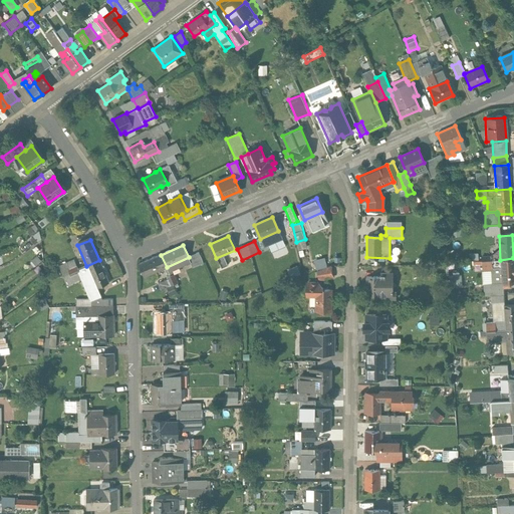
[(292,254),(272,262),(274,269),(294,261),(292,254)]
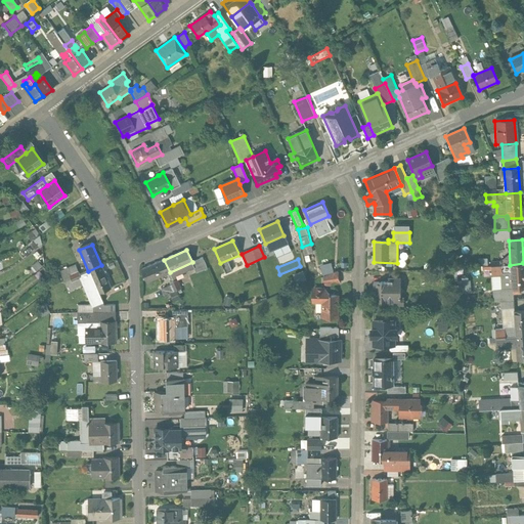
[(164,260),(142,269),(147,281),(170,272),(164,260)]
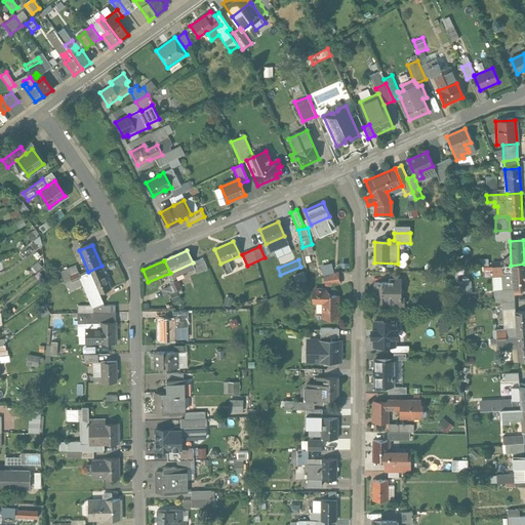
[(524,264),(511,266),(513,290),(524,288),(524,264)]
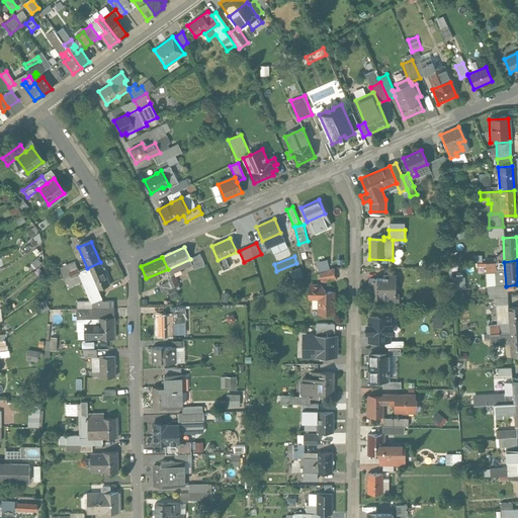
[(488,297),(495,297),(494,261),(487,262),(488,297)]
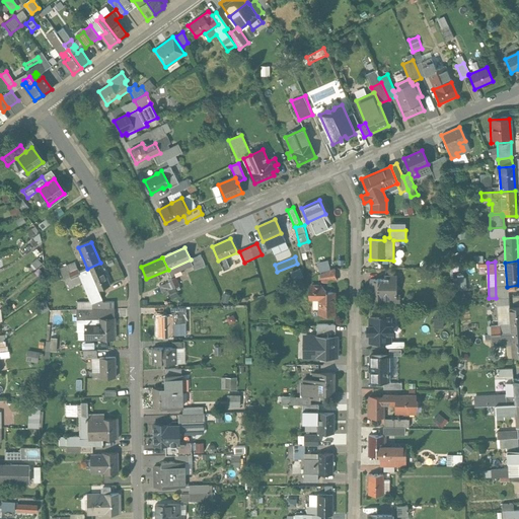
[(87,269),(78,273),(80,276),(79,276),(82,282),(92,305),(102,301),(98,292),(110,287),(100,263),(87,269)]
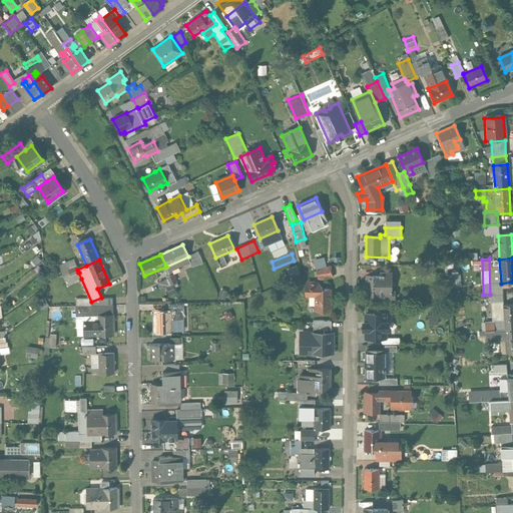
[(329,266),(317,271),(317,272),(318,276),(318,277),(332,278),(333,276),(332,276),(330,267),(329,266)]
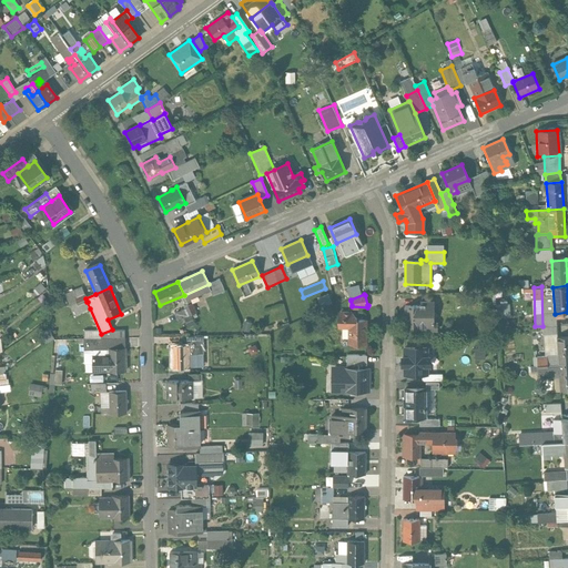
[(85,298),(77,302),(72,304),(77,314),(90,308),(87,302),(88,302),(85,298)]
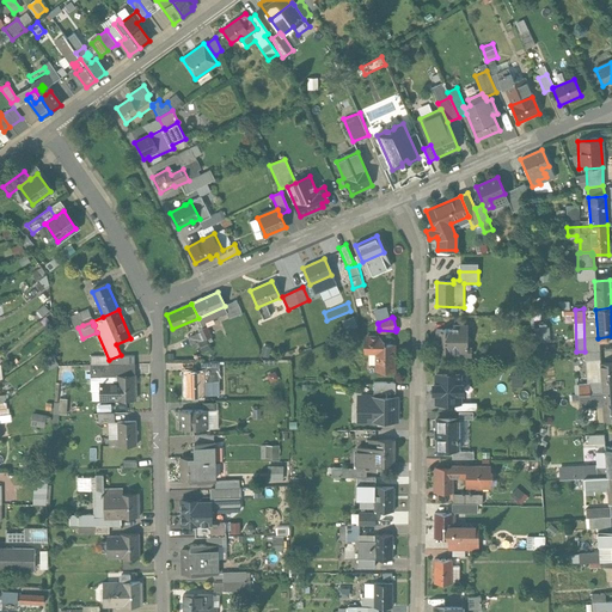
[(453,330),(436,330),(436,338),(434,341),(436,343),(436,354),(461,354),(467,347),(467,343),(472,340),(467,335),(467,325),(453,325),(453,330)]
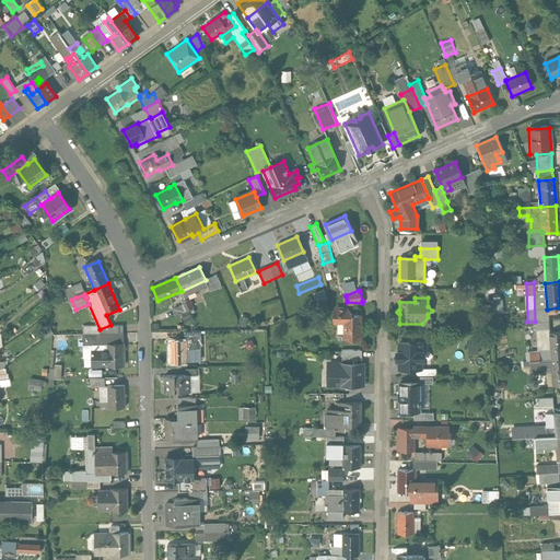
[(492,313),(503,313),(502,300),(492,300),(492,313)]
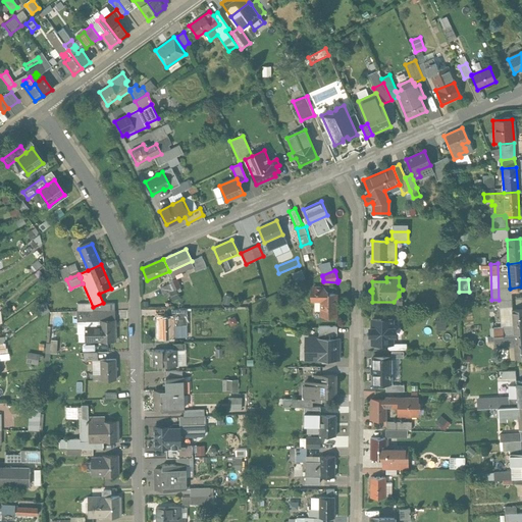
[(330,295),(322,288),(313,288),(312,289),(312,301),(313,302),(321,302),(321,315),(336,315),(336,295),(330,295)]
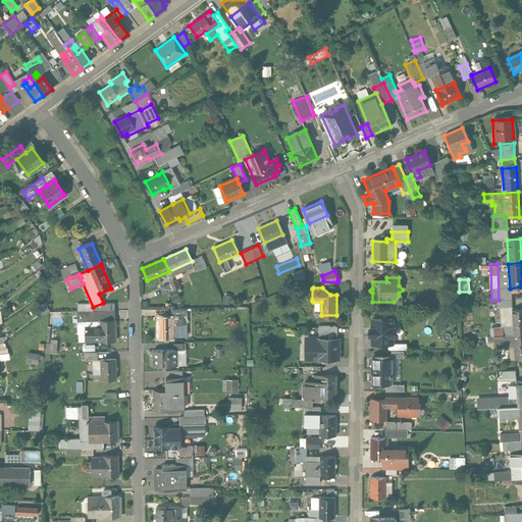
[(187,309),(171,309),(171,317),(187,316),(187,309)]
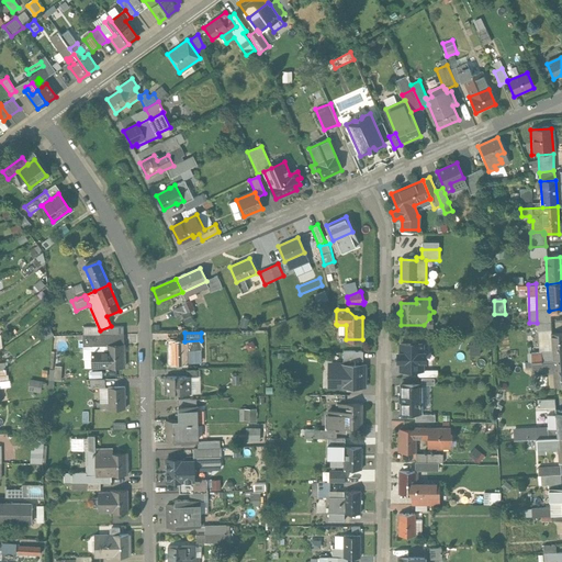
[(561,333),(550,334),(552,361),(561,360),(561,333)]
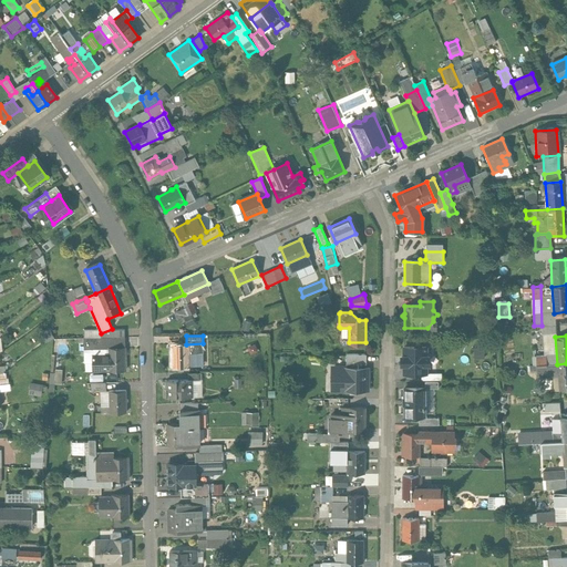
[(103,338),(84,338),(84,350),(107,350),(125,350),(124,337),(103,338)]
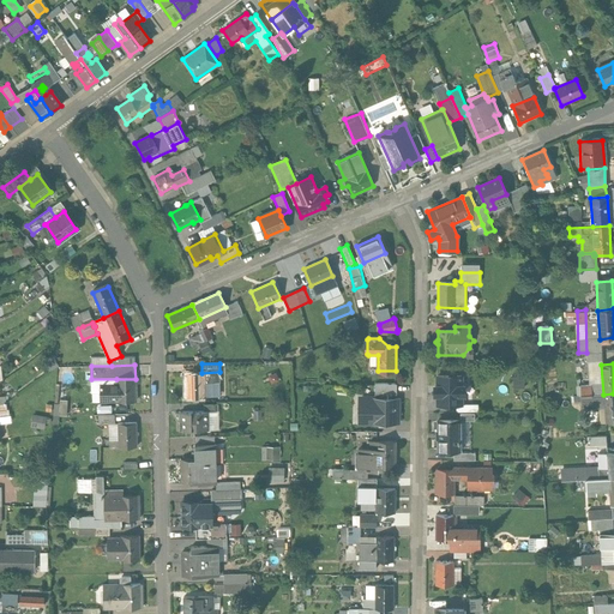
[(202,373),(186,373),(187,397),(205,396),(205,383),(221,381),(220,372),(202,373)]
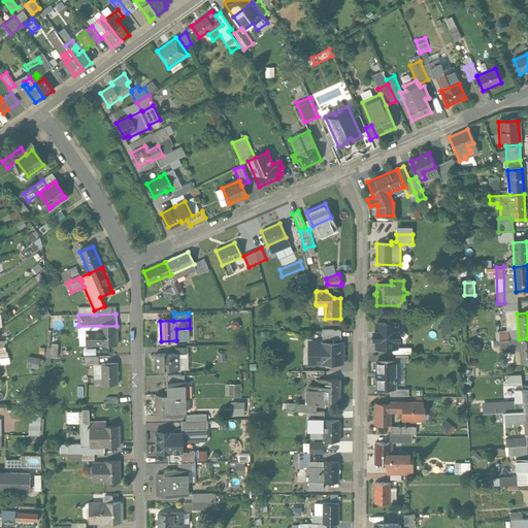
[(386,324),(375,324),(375,332),(374,332),(374,339),(376,340),(376,349),(397,348),(397,340),(399,339),(399,332),(397,332),(396,324),(393,324),(391,322),(387,322),(386,324)]
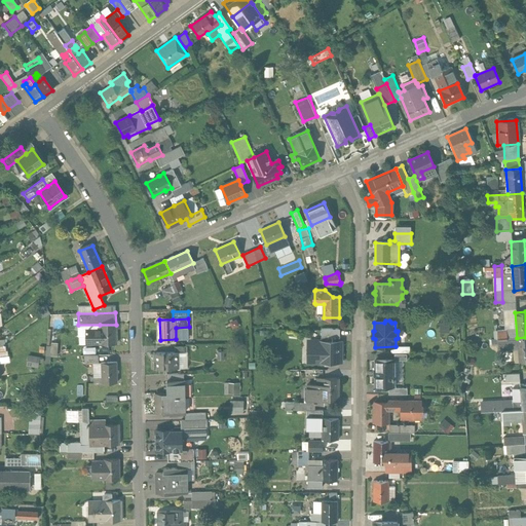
[(100,325),(101,329),(86,329),(86,344),(116,344),(116,325),(100,325)]
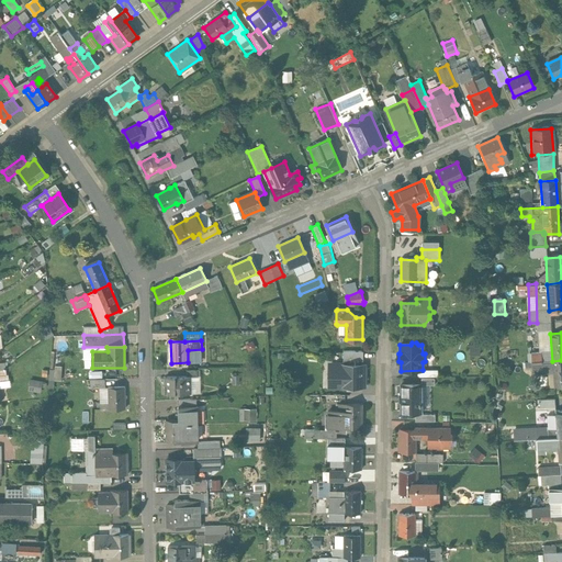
[(344,351),(343,363),(343,366),(362,366),(362,352),(344,351)]
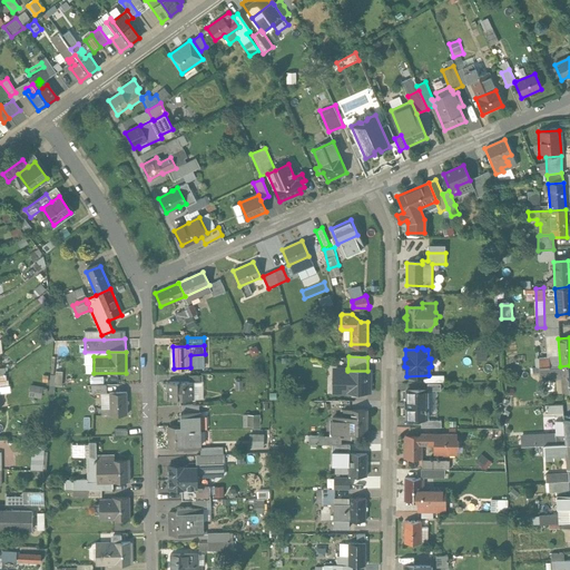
[(569,365),(560,366),(561,392),(569,391),(569,365)]
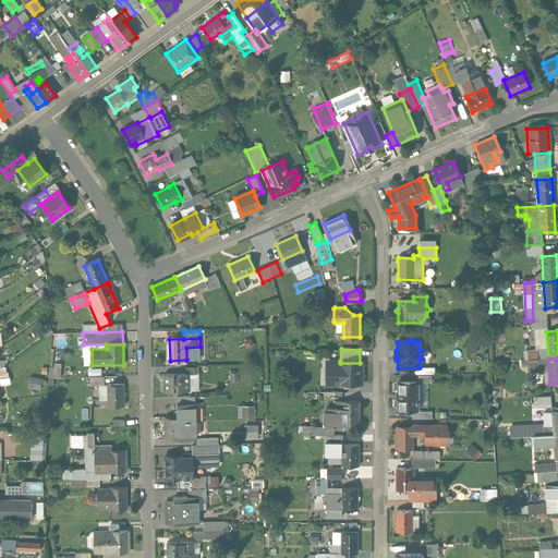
[(340,361),(326,361),(326,386),(340,386),(340,384),(363,385),(363,363),(360,363),(340,363),(340,361)]
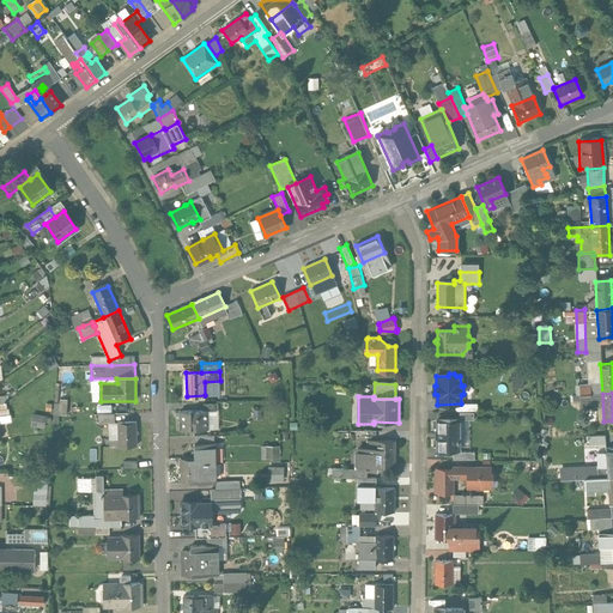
[(208,430),(208,411),(202,411),(180,411),(180,430),(208,430)]
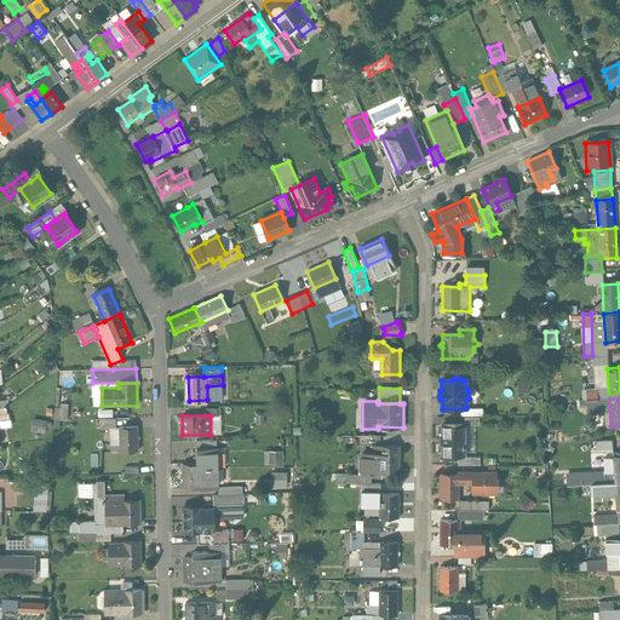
[(46,432),(49,420),(34,418),(32,430),(46,432)]
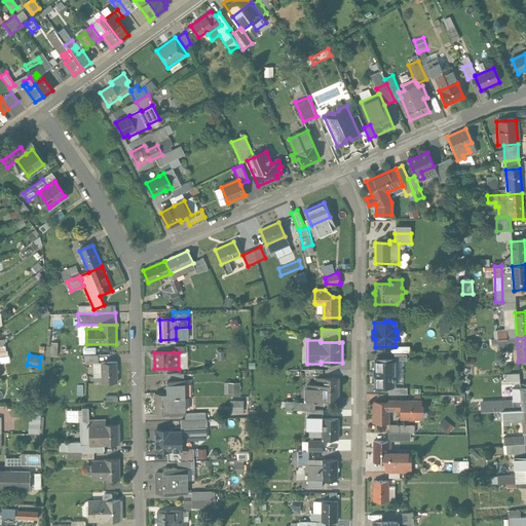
[(98,355),(84,355),(84,364),(98,364),(98,355)]
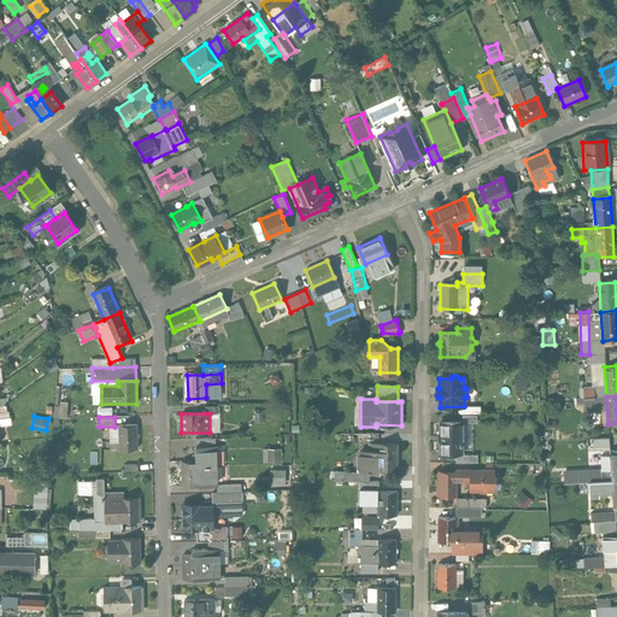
[(463,423),(439,423),(440,452),(463,452),(463,423)]
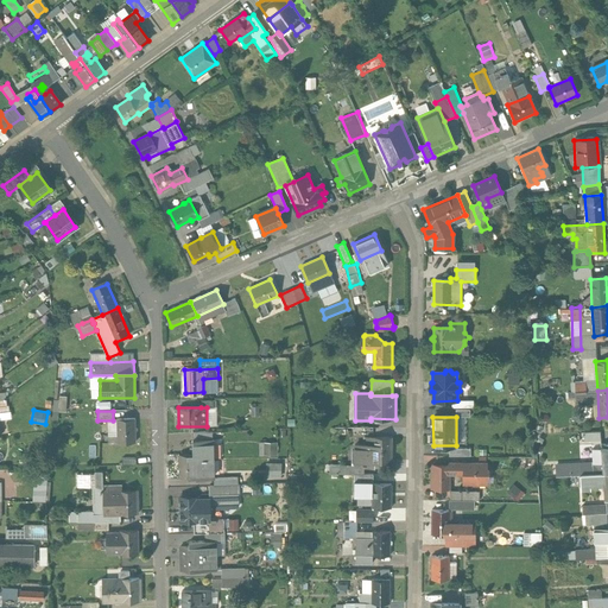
[(135,419),(116,420),(118,436),(118,443),(135,443),(135,419)]
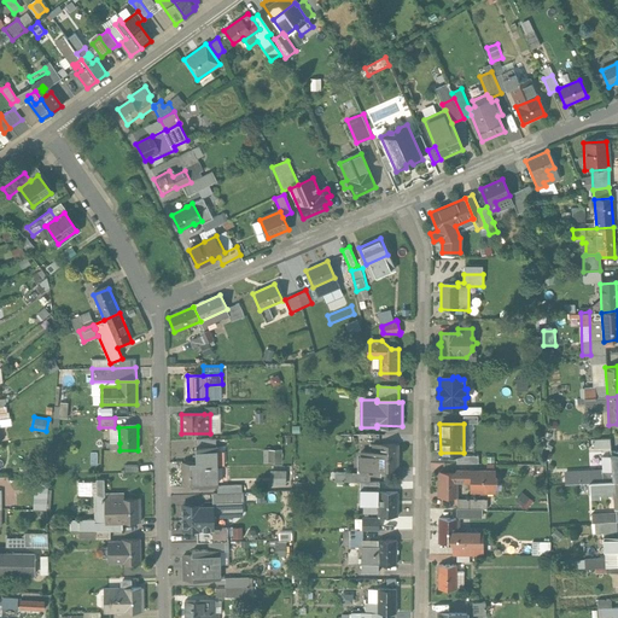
[(398,445),(372,445),(372,447),(373,447),(373,453),(361,453),(361,473),(361,474),(369,474),(379,474),(379,470),(398,470),(398,445)]
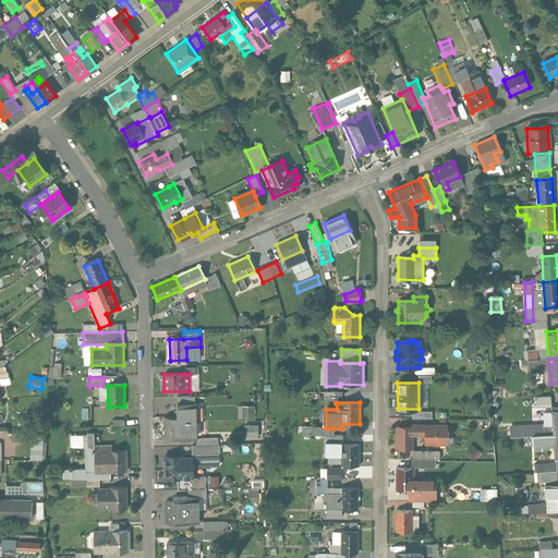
[(195,403),(177,404),(178,417),(165,417),(165,439),(180,438),(181,440),(196,440),(195,403)]
